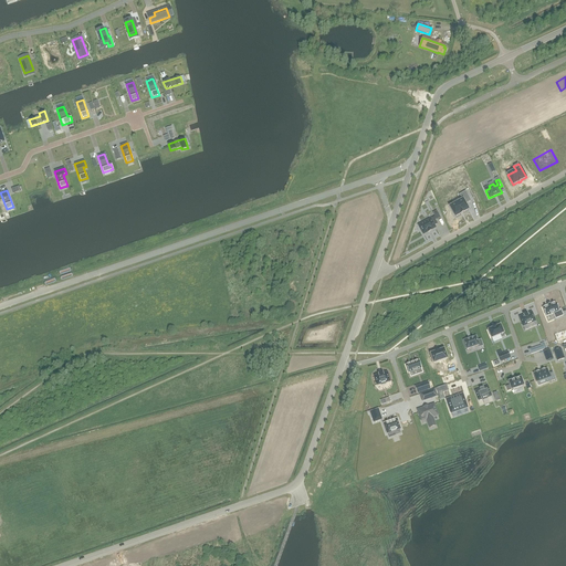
[(463,200),(450,207),(456,217),(468,210),(465,205),(471,201),(465,191),(460,195),(463,200)]
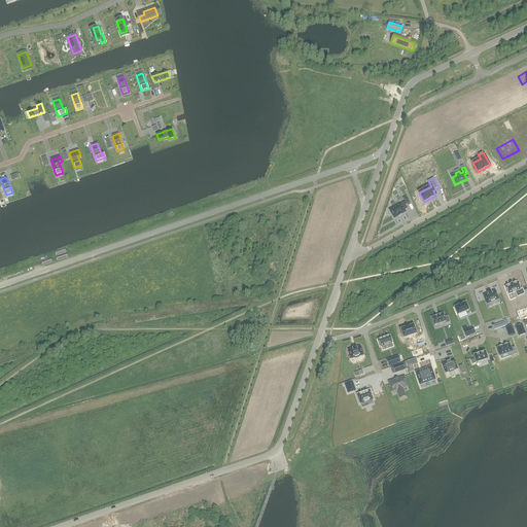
[(405,210),(400,204),(390,210),(394,218),(398,216),(401,215),(401,214),(406,212),(405,210)]
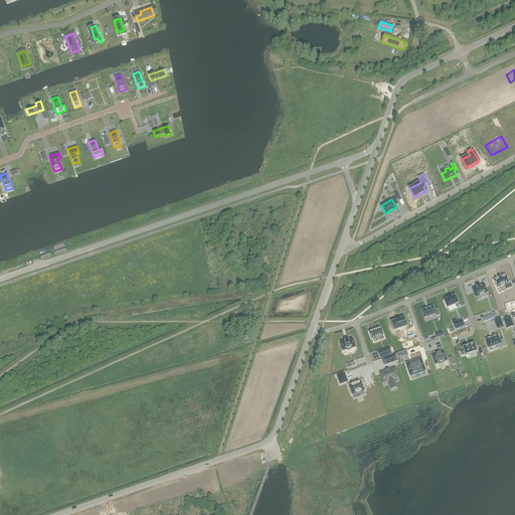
[(498,279),(494,281),(496,289),(503,286),(505,291),(512,289),(510,283),(508,284),(506,276),(501,278),(501,277),(498,278),(498,279)]
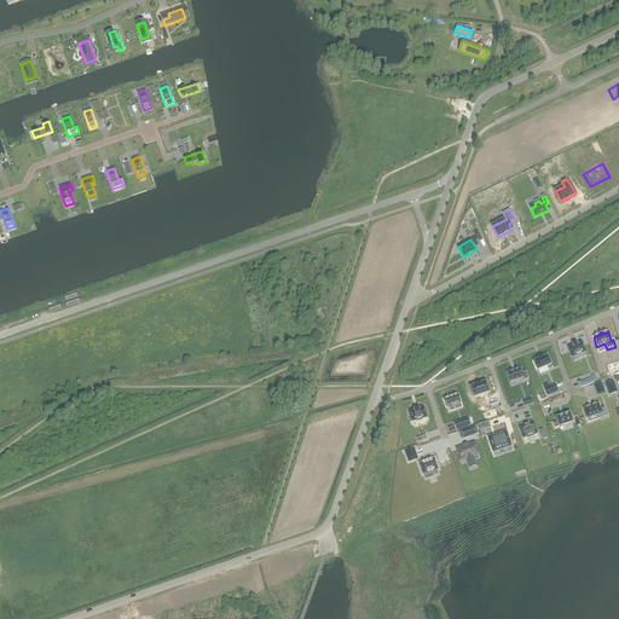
[(586,352),(582,342),(577,343),(573,345),(573,346),(568,347),(572,358),(586,352)]
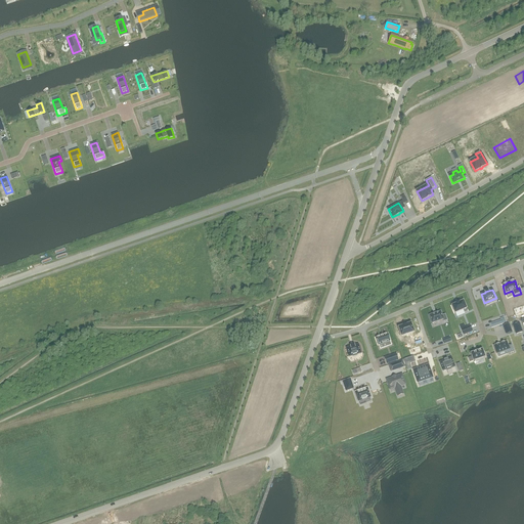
[(455,304),(451,306),(454,313),(463,310),(465,313),(468,311),(466,308),(464,301),(460,303),(460,302),(455,304)]
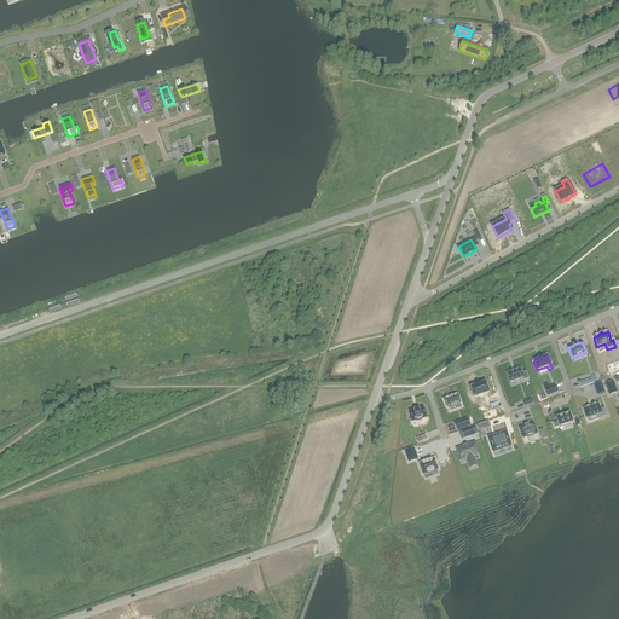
[(618,362),(607,366),(611,374),(618,370),(618,362)]
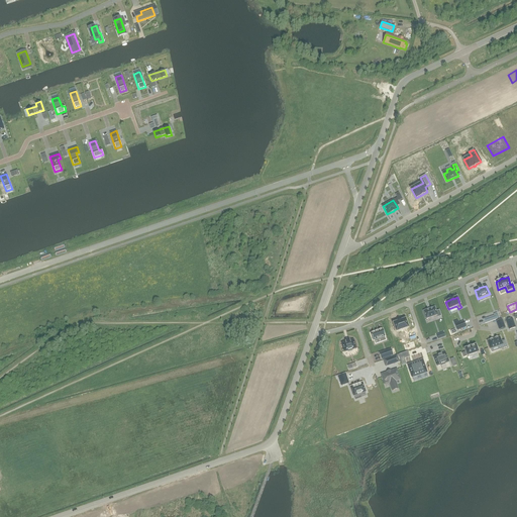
[(435,307),(423,311),(426,319),(437,316),(438,317),(441,316),(439,311),(436,312),(435,307)]
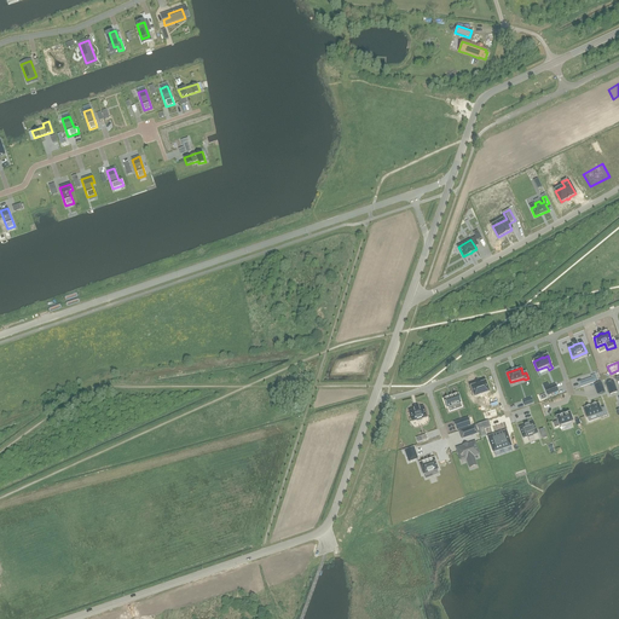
[(591,379),(584,381),(586,386),(597,381),(595,375),(591,376),(591,379)]
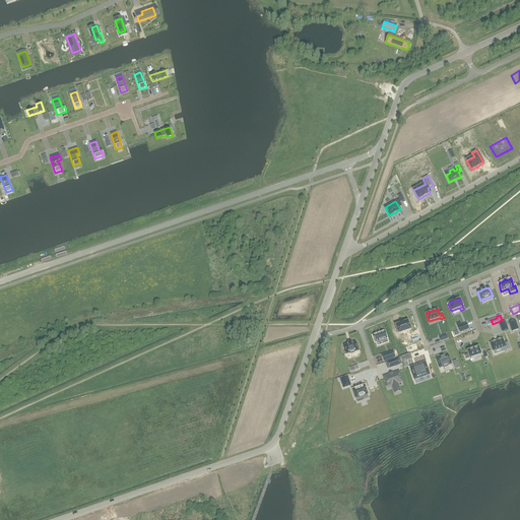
[(408,321),(395,325),(398,334),(411,329),(408,321)]
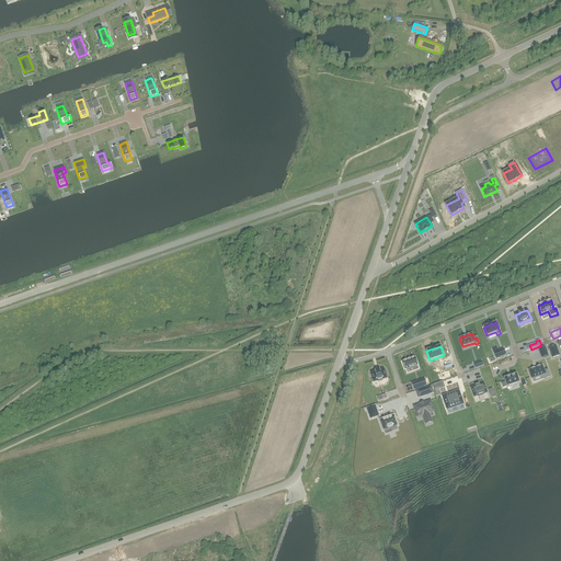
[(552,358),(559,356),(556,346),(549,348),(552,358)]
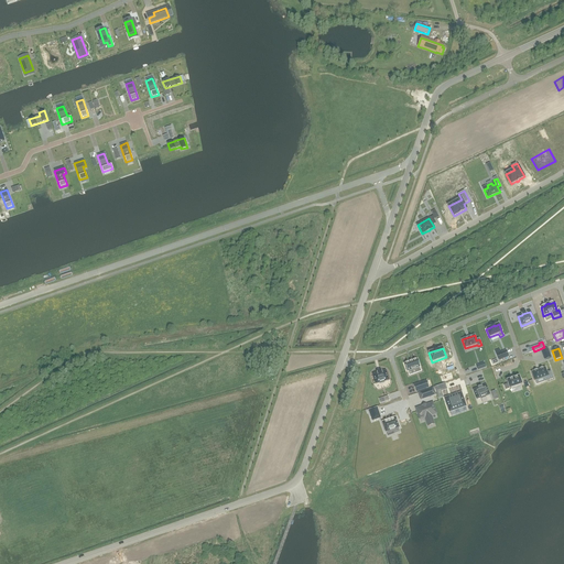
[(506,350),(497,354),(499,360),(509,357),(506,350)]
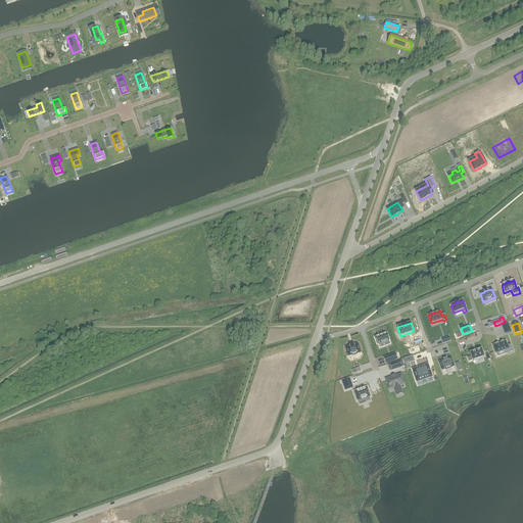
[(390,344),(389,340),(387,333),(375,337),(377,345),(386,342),(387,345),(390,344)]
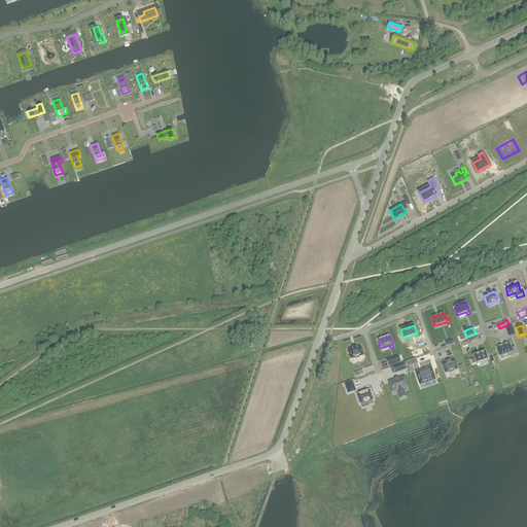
[(515,347),(512,348),(510,343),(496,348),(499,355),(508,352),(511,356),(517,354),(515,347)]
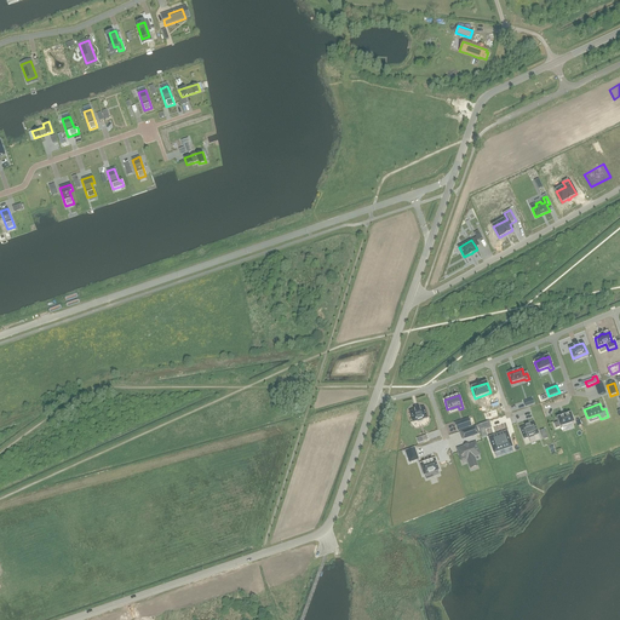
[(409,412),(413,423),(417,420),(418,423),(423,422),(423,419),(428,418),(424,408),(419,409),(419,408),(414,409),(414,411),(409,412)]
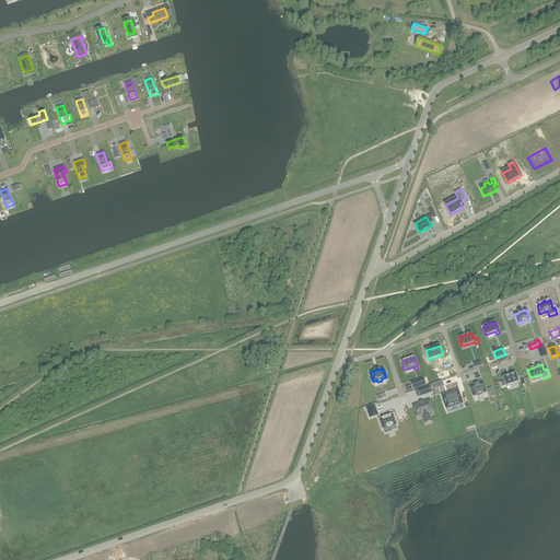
[(504,381),(500,383),(502,387),(518,381),(517,376),(516,376),(515,373),(503,377),(504,381)]
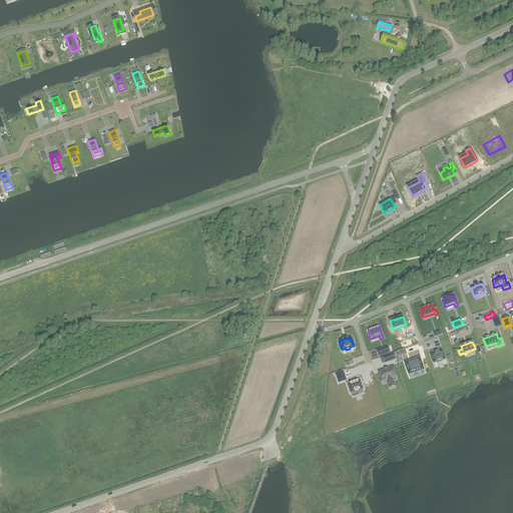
[(388,346),(376,351),(378,357),(390,353),(388,346)]
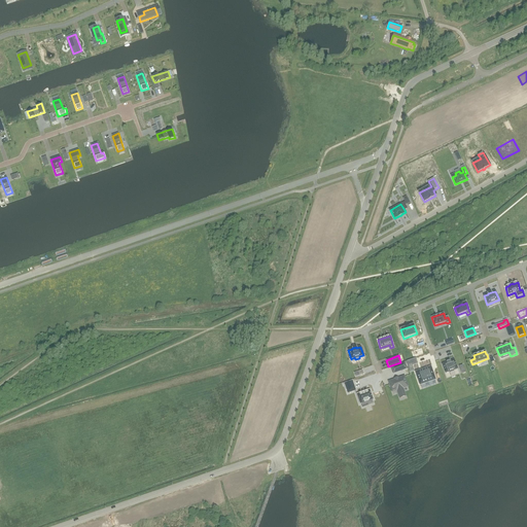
[(422,355),(411,359),(413,364),(424,361),(422,355)]
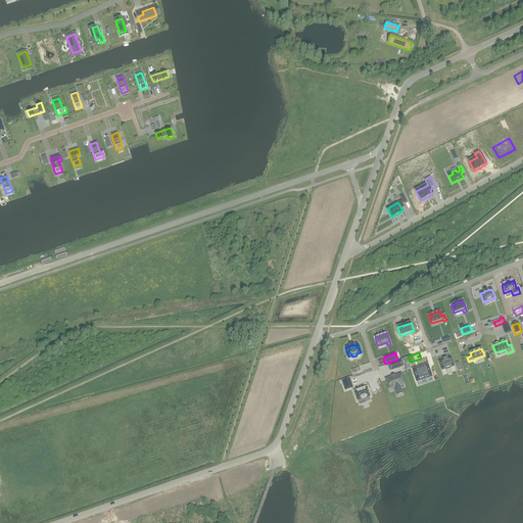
[(443,360),(439,362),(442,370),(445,369),(446,371),(450,369),(450,368),(454,366),(450,358),(446,359),(443,360)]
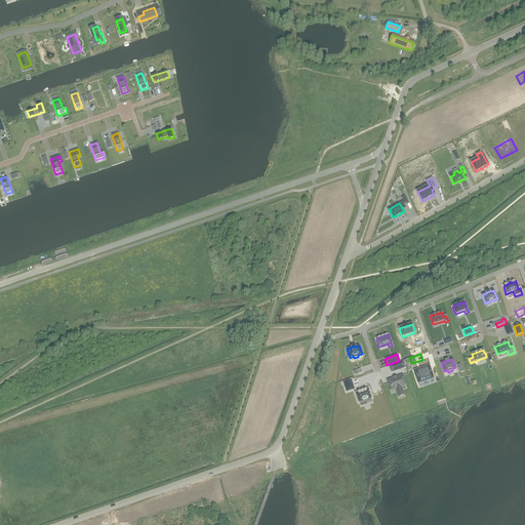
[(404,361),(397,363),(399,370),(406,368),(404,361)]
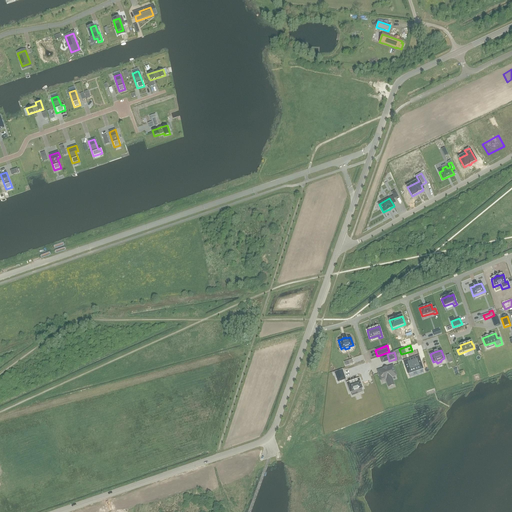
[(419,356),(404,362),(408,374),(423,369),(419,356)]
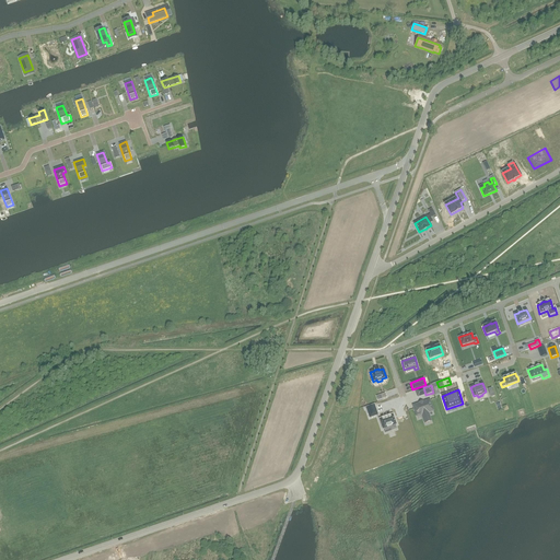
[(430,400),(413,406),(417,417),(422,415),(424,420),(430,418),(428,412),(433,411),(430,400)]
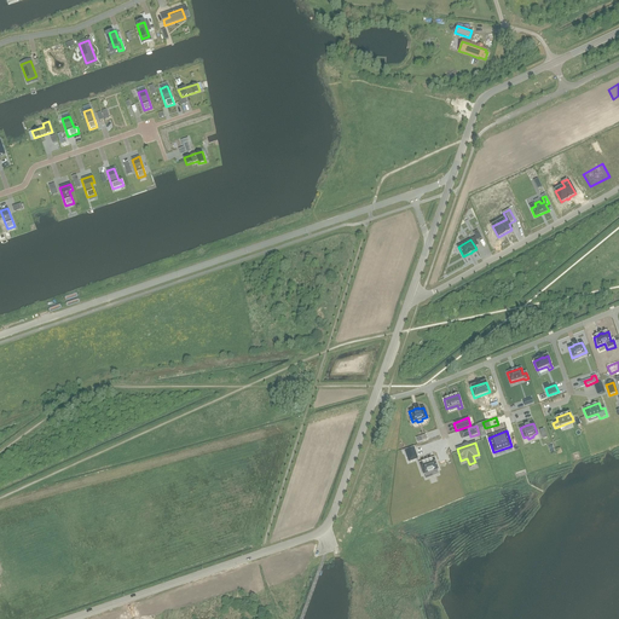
[(414,447),(404,451),(409,462),(417,458),(414,447)]
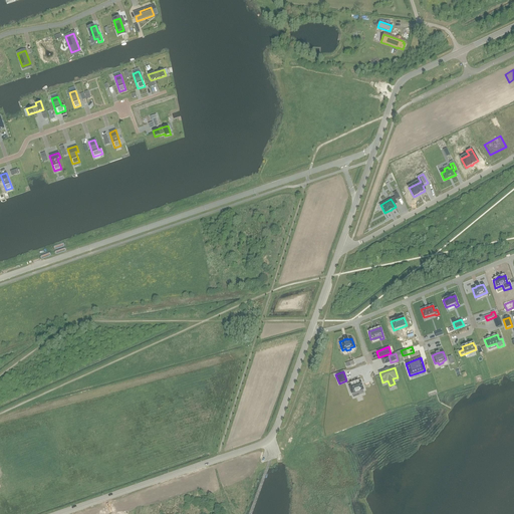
[(361,379),(349,384),(352,394),(354,394),(355,398),(365,395),(363,390),(365,390),(361,379)]
